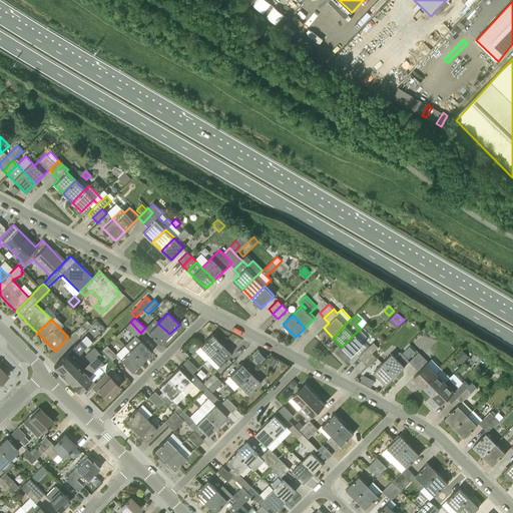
[(79,336),(90,325),(86,320),(74,332),(79,336)]
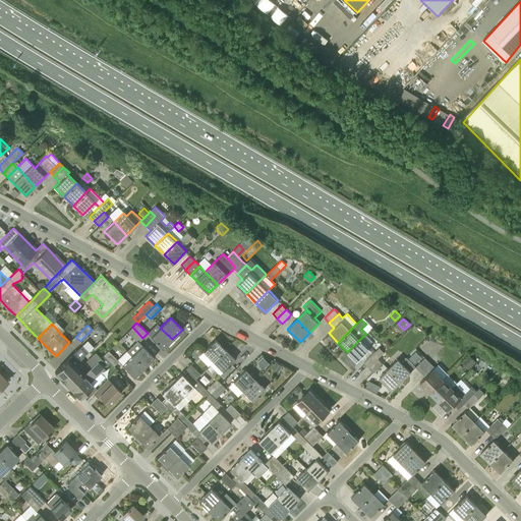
[(138,342),(142,338),(132,327),(127,332),(135,341),(126,350),(131,355),(143,367),(154,357),(138,342)]
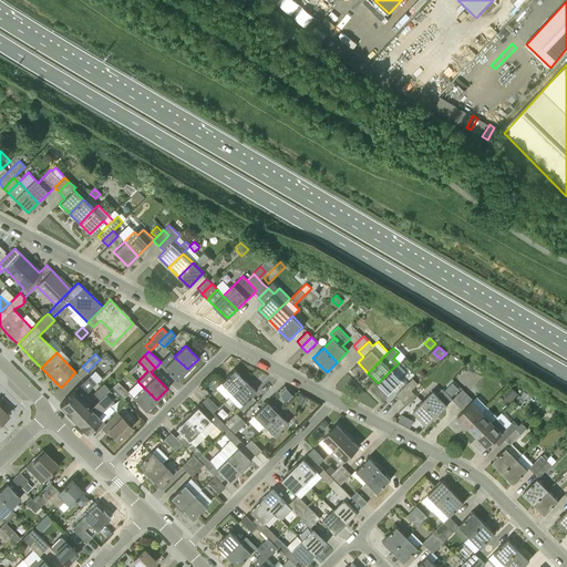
[(176,380),(187,369),(174,357),(164,367),(176,380)]
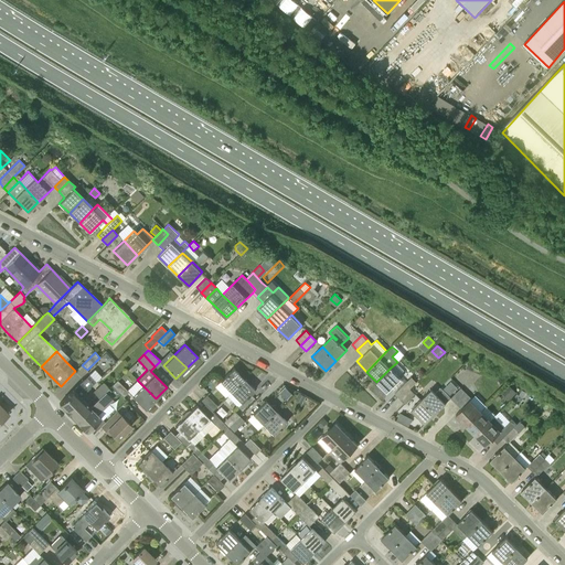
[(114,362),(108,356),(104,362),(108,368),(114,362)]
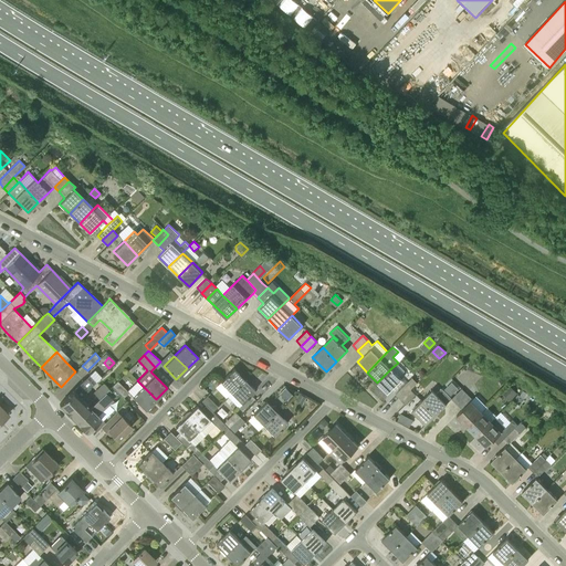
[(231,394),(244,379),(233,368),(220,383),(231,394)]
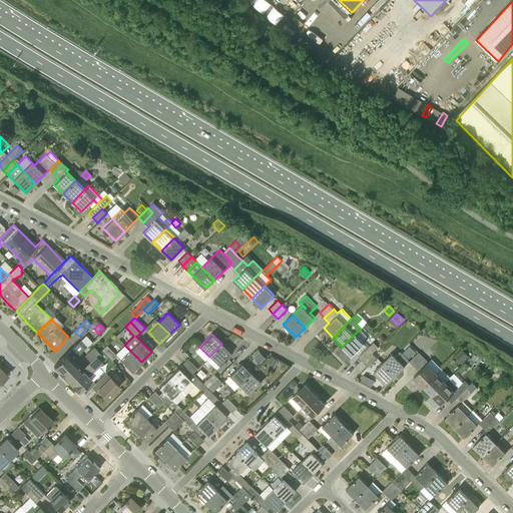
[(355,334),(342,347),(351,356),(364,344),(355,334)]
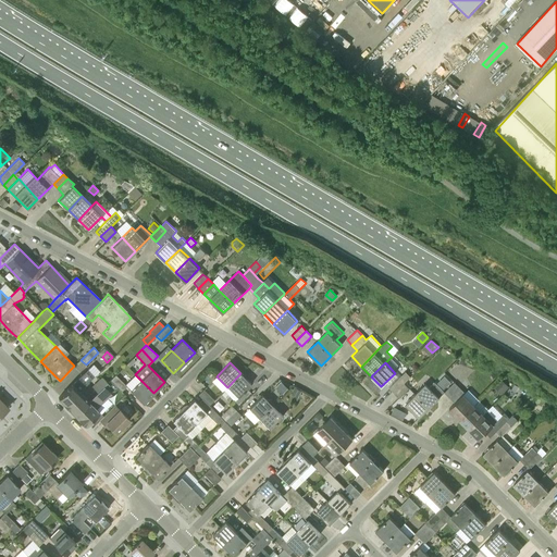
[(81,392),(84,387),(95,376),(88,369),(58,397),(66,406),(79,392),(81,392)]
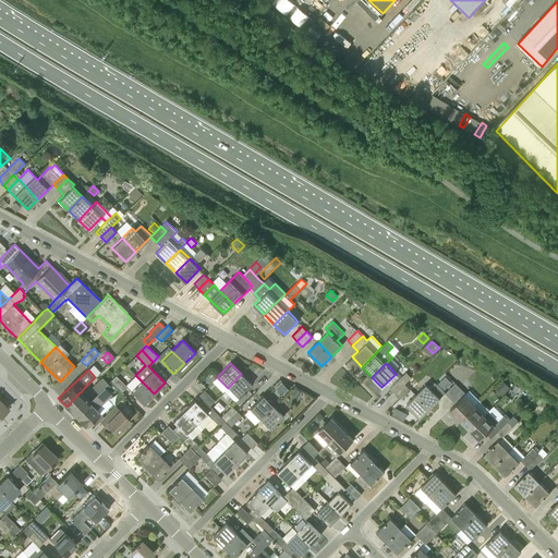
[(407,372),(397,383),(389,389),(395,395),(411,376),(407,372)]
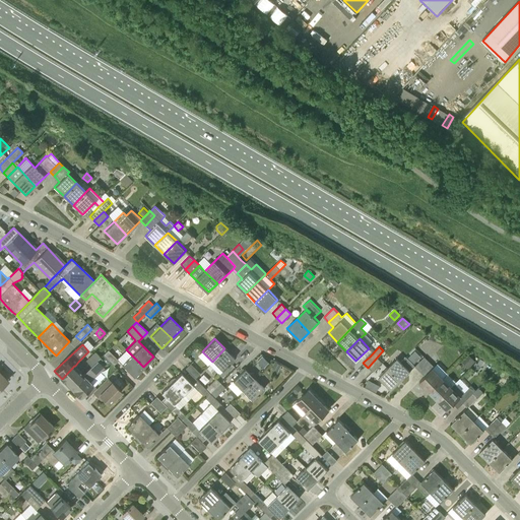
[(224,348),(212,362),(221,371),(235,359),(224,348)]
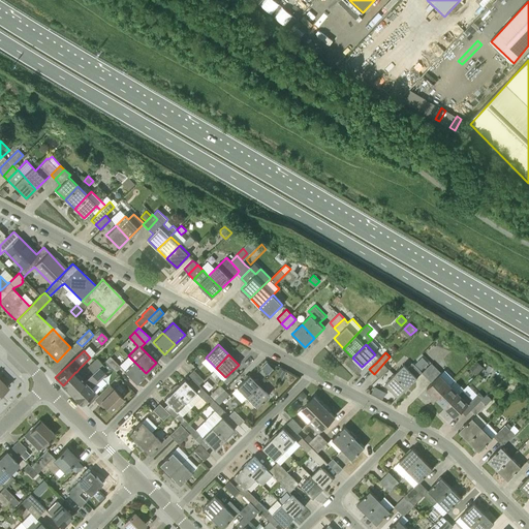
[(115,371),(120,367),(110,356),(105,361),(115,371)]
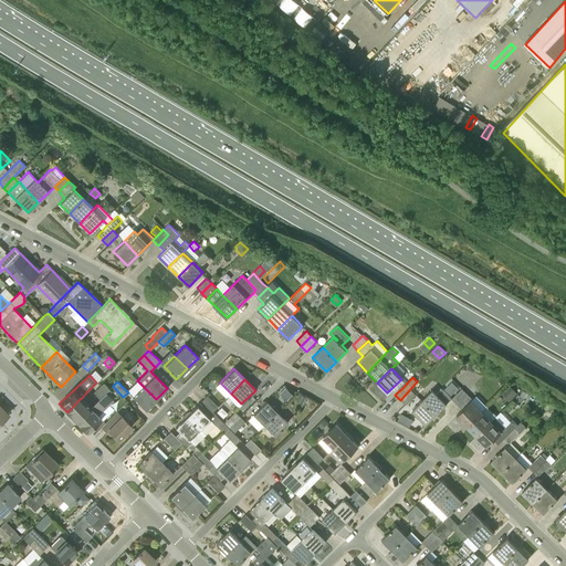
[(451,396),(459,388),(452,381),(444,389),(451,396)]
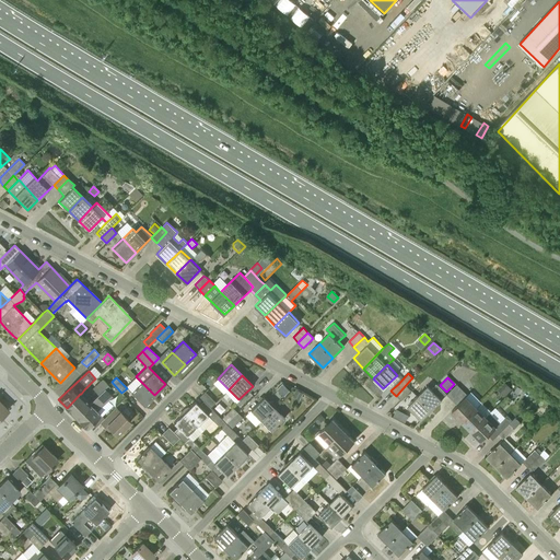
[(98,394),(104,388),(108,385),(102,380),(93,388),(98,394)]
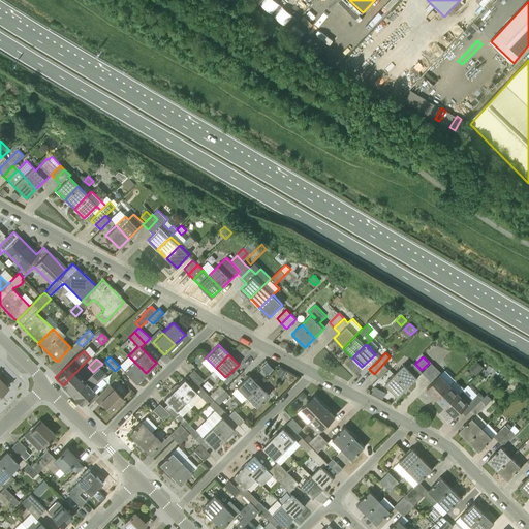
[(477,375),(484,368),(475,360),(468,367),(477,375)]
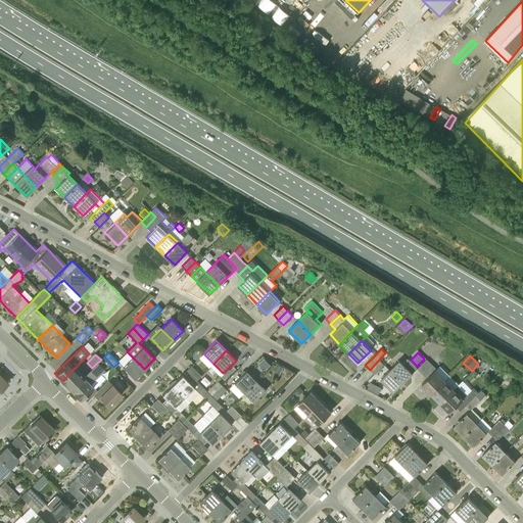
[(134,379),(144,369),(132,357),(123,367),(134,379)]
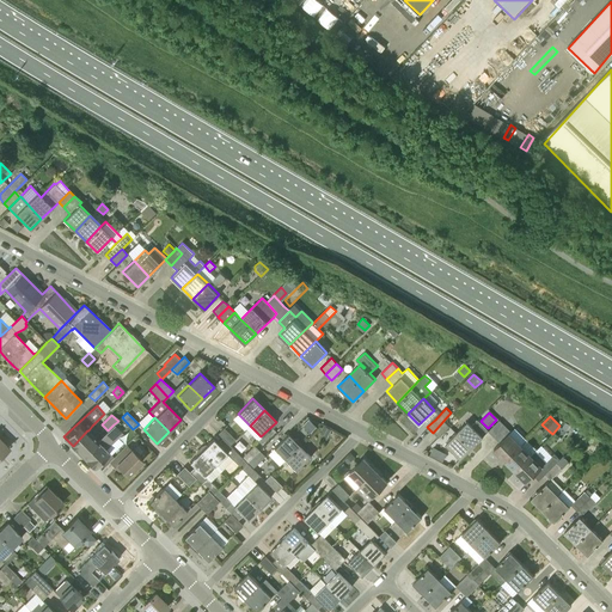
[(317,427),(310,420),(303,426),(310,433),(317,427)]
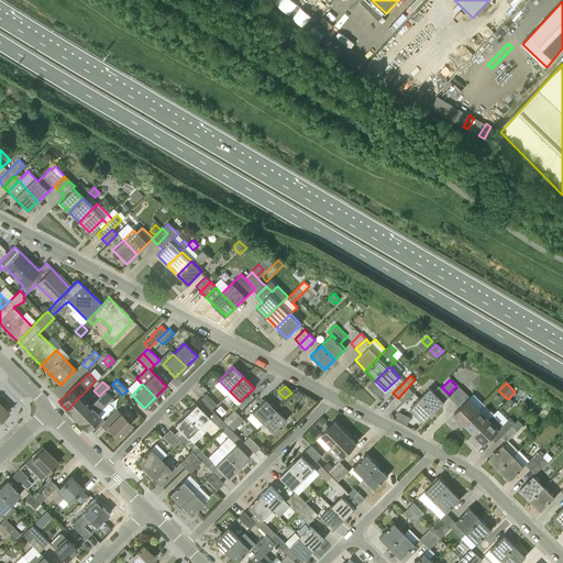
[(408,387),(398,397),(404,403),(414,393),(408,387)]
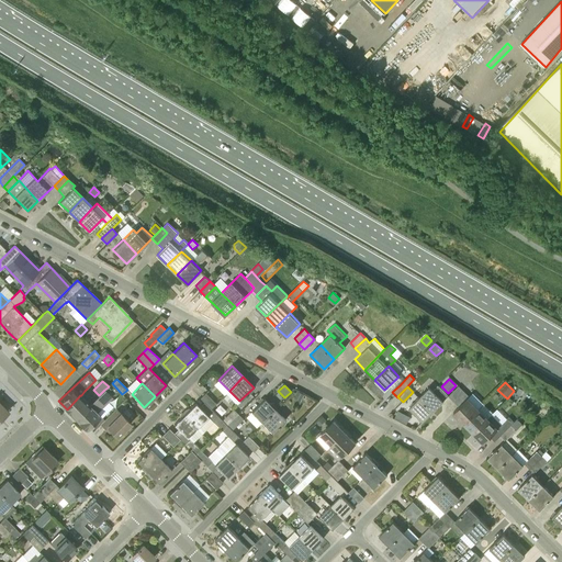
[(418,398),(433,412),(448,396),(438,386),(433,392),(429,388),(418,398)]
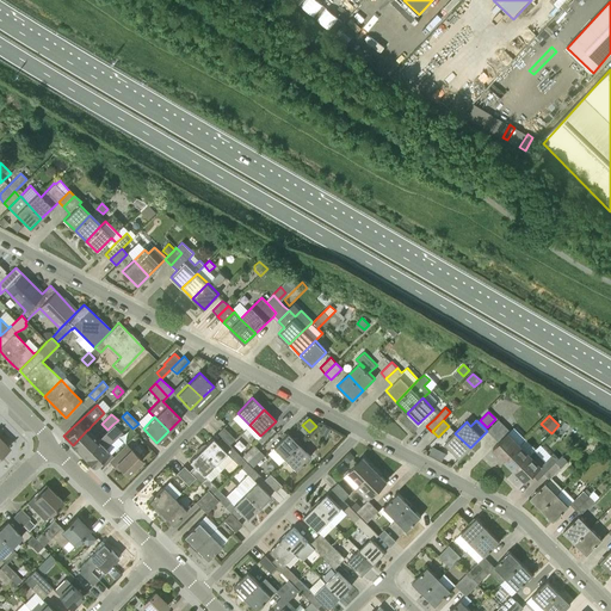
[(492,437),(504,425),(501,424),(498,420),(487,431),(492,437)]
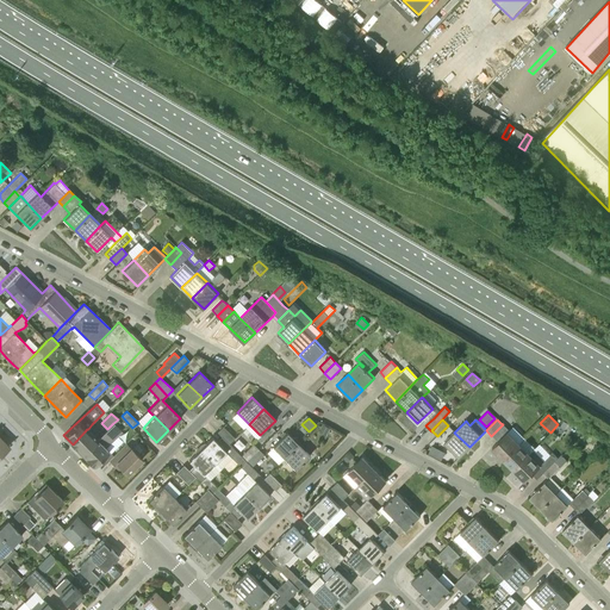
[(107,429),(103,435),(82,454),(93,465),(99,460),(104,465),(109,460),(113,455),(109,450),(105,447),(122,431),(113,423),(107,429)]
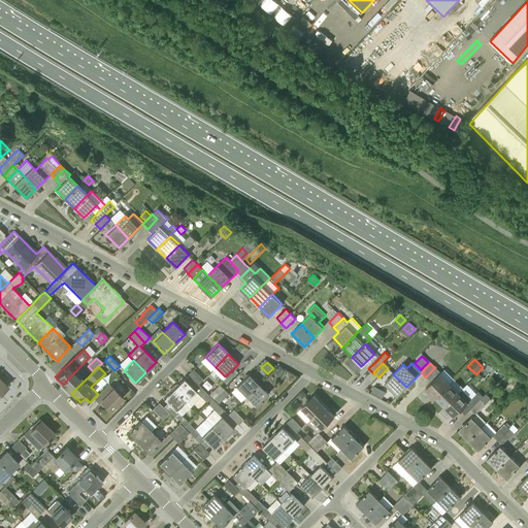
[(71,393),(89,376),(83,370),(79,367),(76,371),(75,371),(63,385),(71,393)]
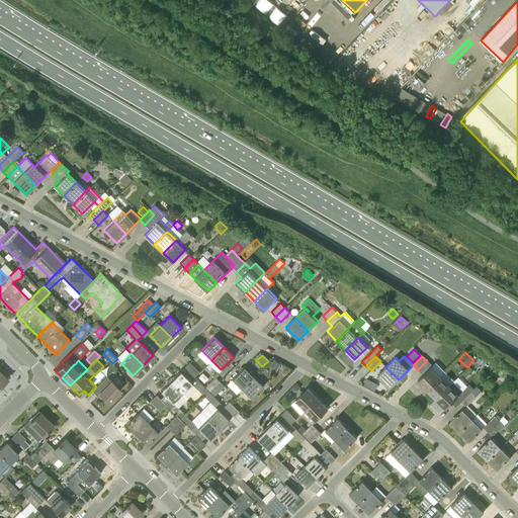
[(426,390),(439,376),(429,367),(431,365),(427,360),(417,370),(422,375),(417,379),(426,390)]
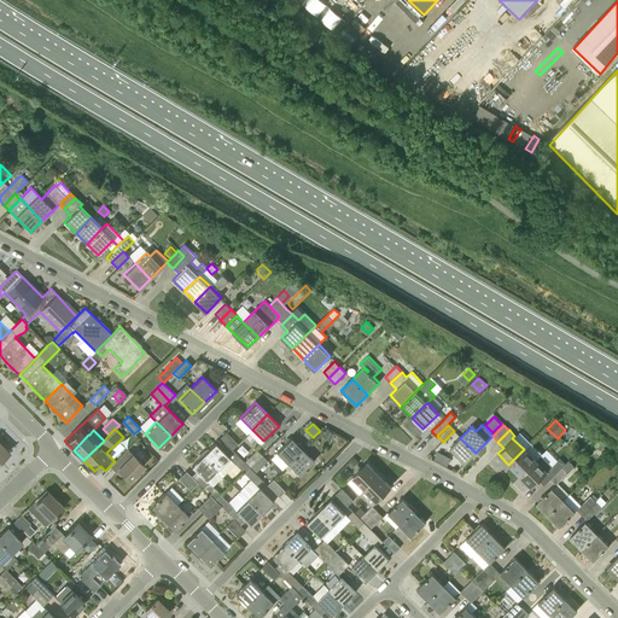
[(232,450),(238,443),(226,431),(220,438),(232,450)]
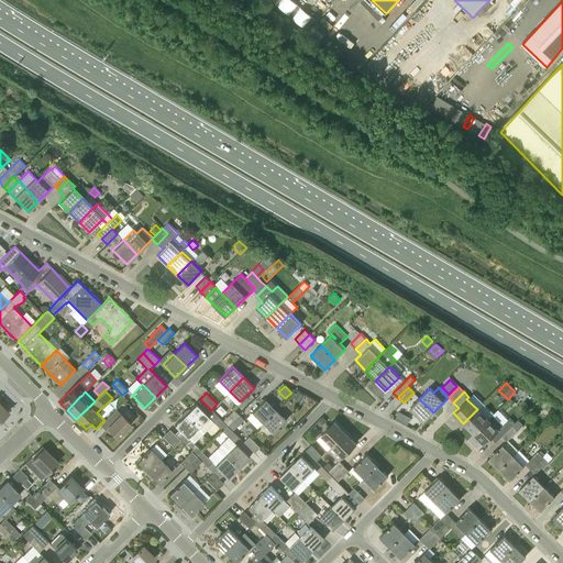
[(262,423),(275,410),(264,399),(251,412),(262,423)]
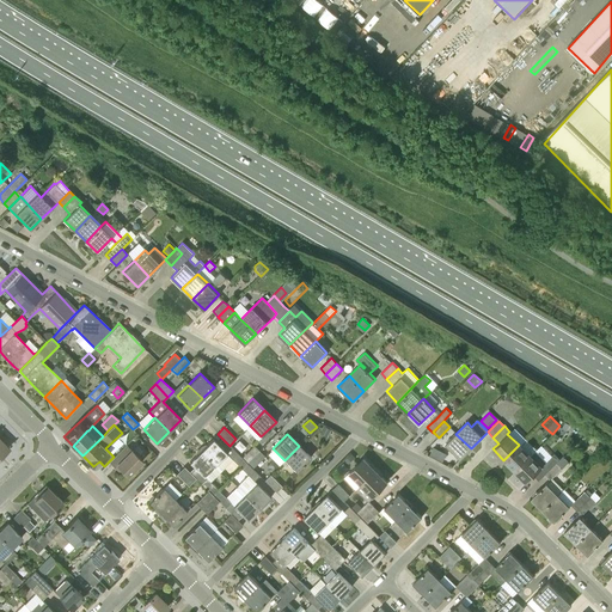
[(459,459),(471,448),(456,434),(445,444),(459,459)]
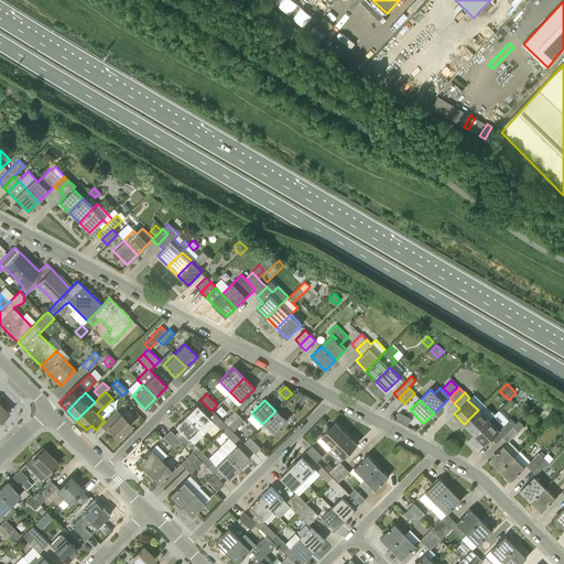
[(185,415),(198,429),(209,418),(196,404),(185,415)]
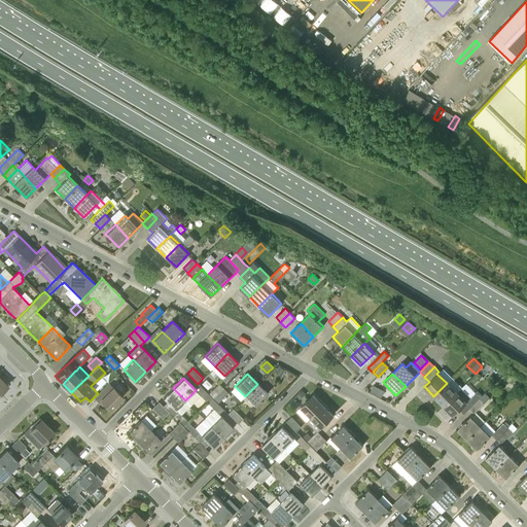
[(110,409),(123,396),(108,383),(98,393),(94,397),(102,406),(104,402),(110,409)]
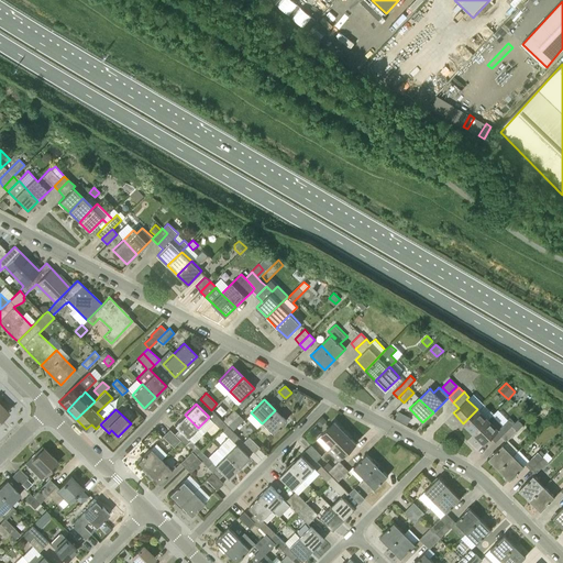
[(228,426),(239,415),(233,409),(222,421),(228,426)]
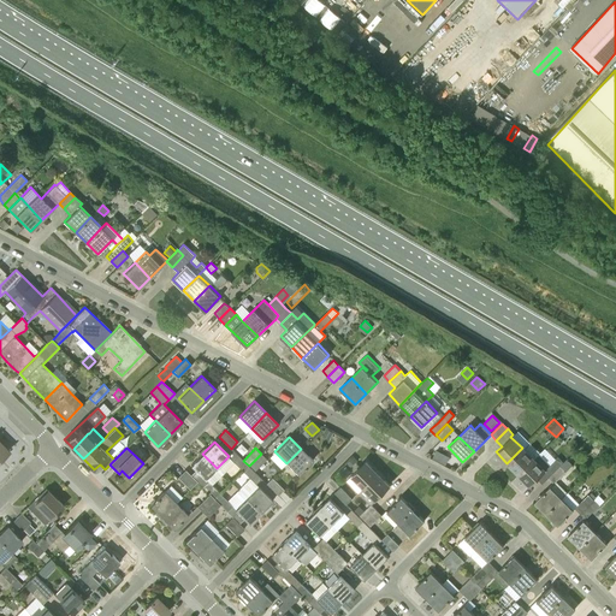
[(517,474),(533,458),(522,448),(507,463),(517,474)]
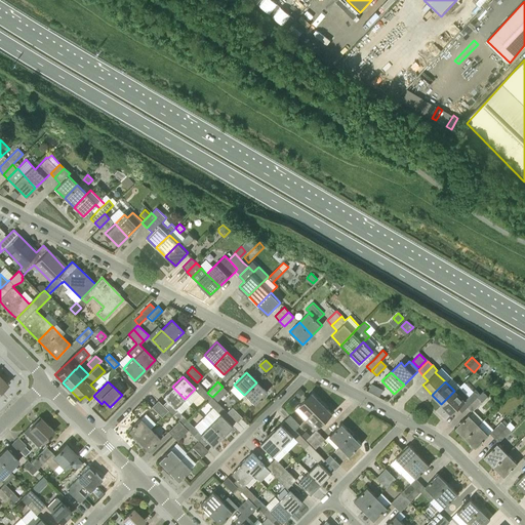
[(518,385),(514,381),(510,388),(514,391),(518,385)]
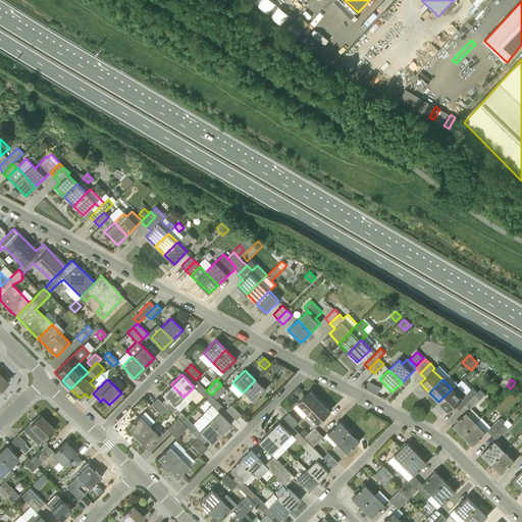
[(255,380),(243,393),(253,402),(265,390),(255,380)]
